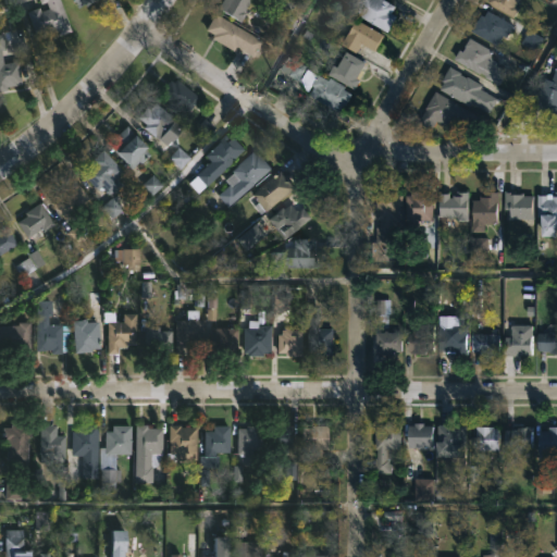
[(62,0),(73,32),(60,36),(58,31),(50,34),(49,31),(36,35),(28,11),(41,7),(42,11),(50,8),(48,1),(44,3),(41,0),(62,0)]
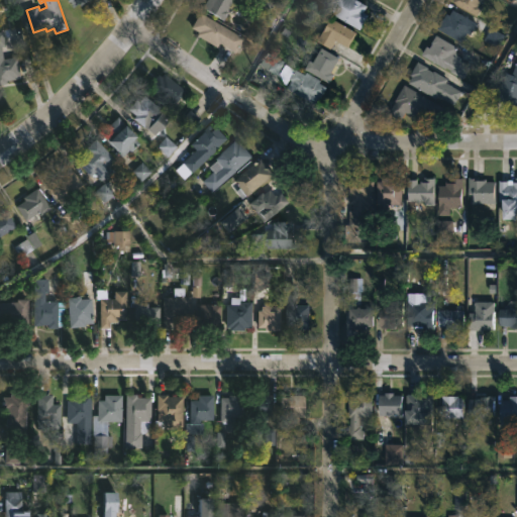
[(67,0),(71,9),(92,0),(67,0)]
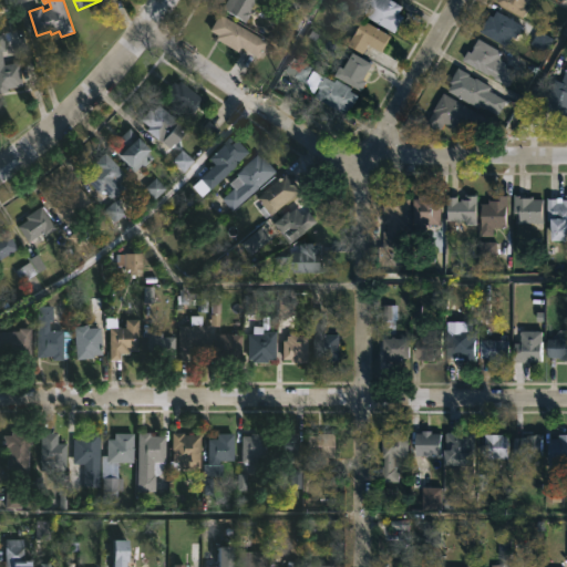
[(250,17),(246,23),(223,9),(227,0),(255,0),(249,11),(251,13),(250,17)]
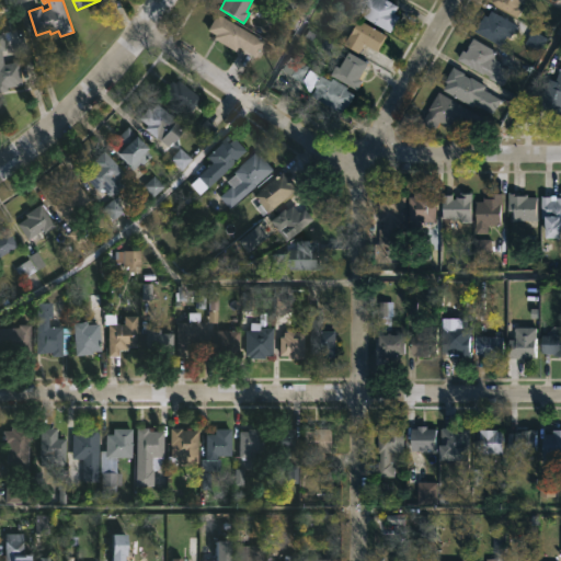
[(398,23),(391,33),(354,11),(359,0),(390,0),(400,6),(396,13),(401,16),(398,23)]
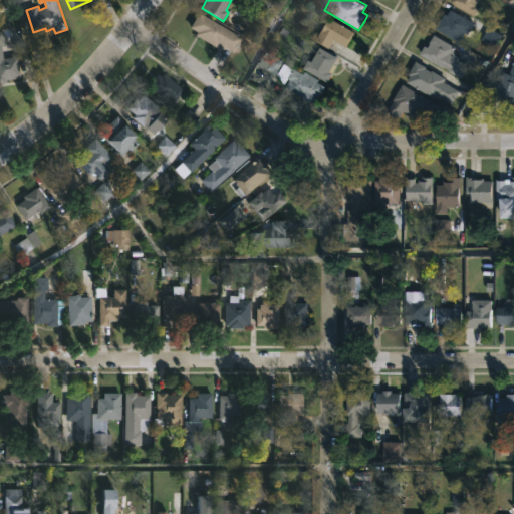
[(476,0),(474,5),(476,7),(471,16),(447,2),(448,0),(476,0)]
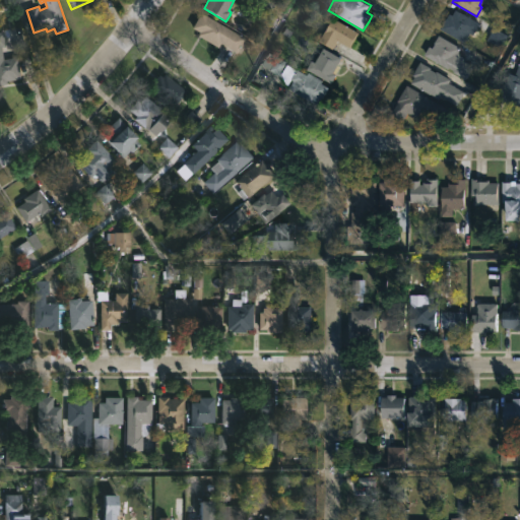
[(456,9),(465,14),(466,13),(480,23),(474,35),(471,33),(465,44),(441,28),(450,13),(453,14),(456,9)]
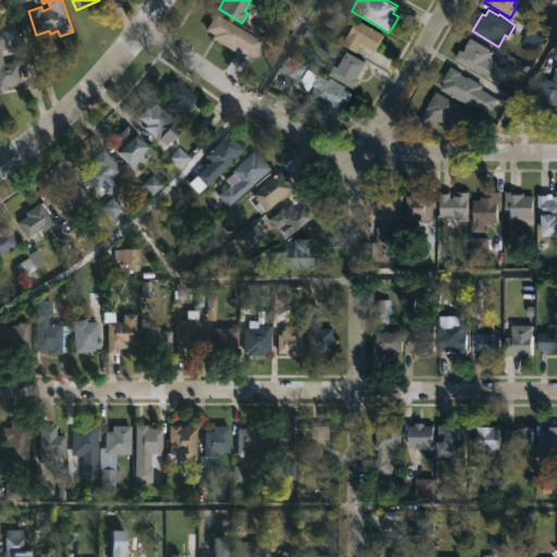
[(264,41),(256,57),(237,47),(235,51),(212,38),(214,35),(208,31),(218,13),(264,41)]
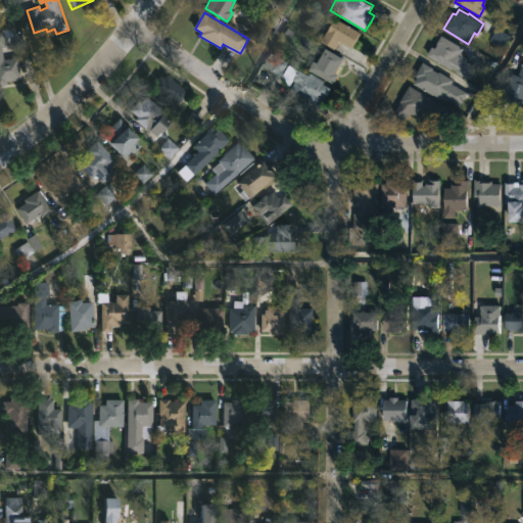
[(364,34),(354,49),(341,42),(336,50),(324,43),(337,19),(364,34)]
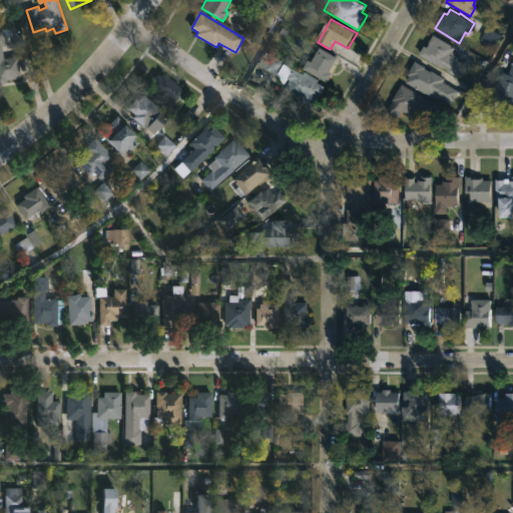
[(3,45),(5,58),(19,56),(21,78),(7,80),(7,84),(0,84),(0,31),(4,31),(6,45),(3,45)]
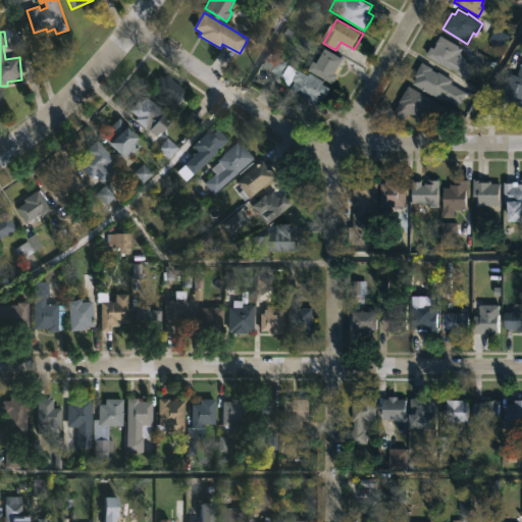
[(444,36),(465,49),(462,55),(469,59),(467,61),(477,67),(469,81),(428,56),(433,47),(437,49),(444,36)]
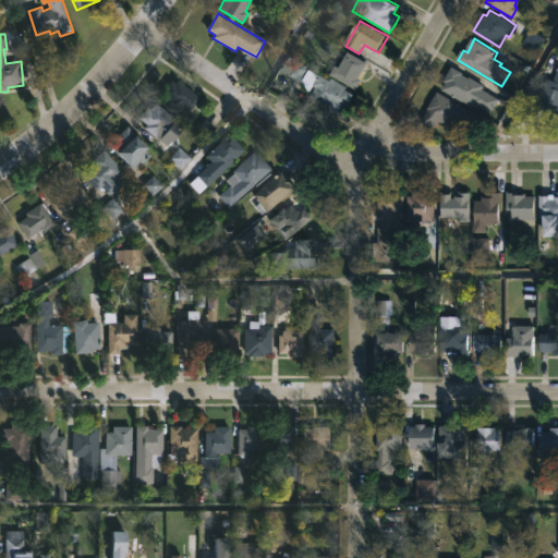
[(366,64),(364,70),(366,71),(361,80),(359,79),(353,87),(329,73),(334,65),(339,69),(349,52),(367,63),(366,64)]
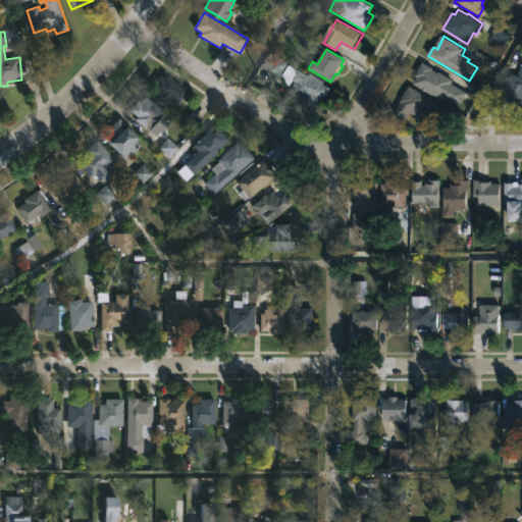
[(434,69),(439,73),(440,71),(455,80),(453,83),(469,93),(461,106),(445,97),(442,100),(414,84),(418,77),(416,76),(424,62),(434,68),(434,69)]
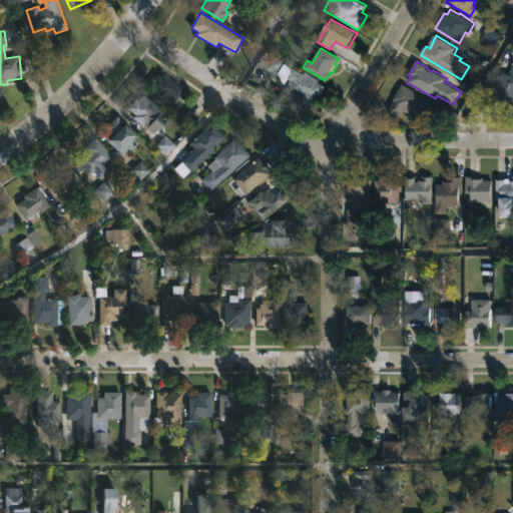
[(512,105),(491,97),(495,84),(499,85),(503,72),(509,74),(512,62),(512,105)]
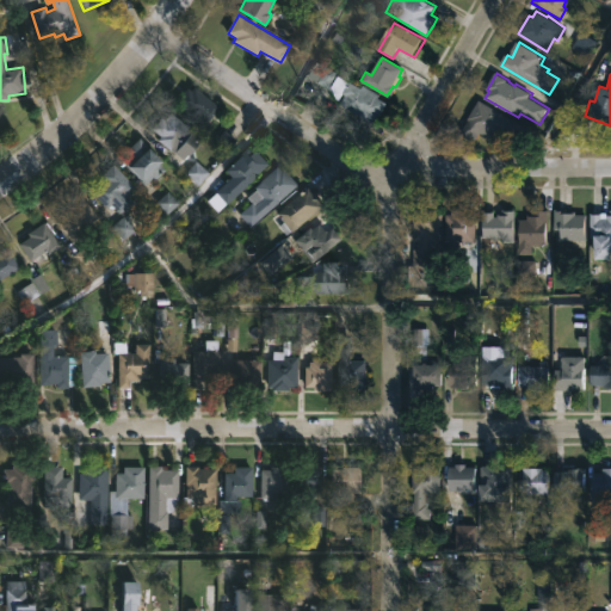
[(351,84),(363,90),(365,86),(390,100),(376,125),(343,106),(349,96),(345,94),(351,84)]
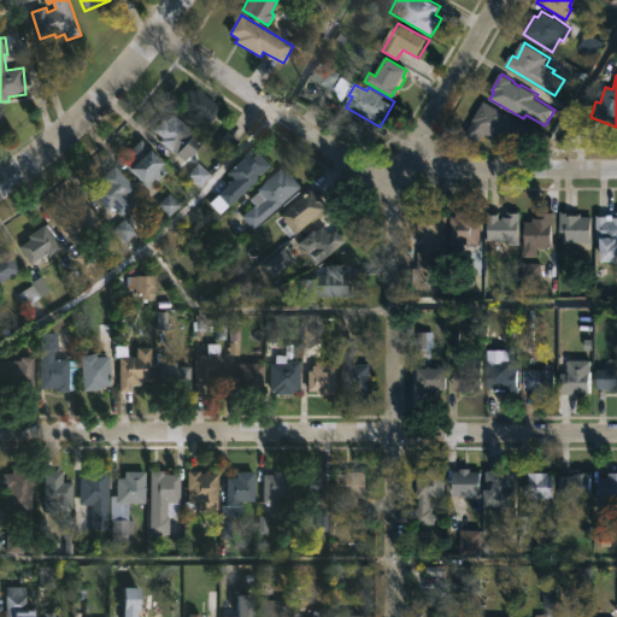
[(195,88),(222,109),(209,127),(201,121),(198,127),(183,116),(188,109),(180,103),(189,89),(193,92),(195,88)]
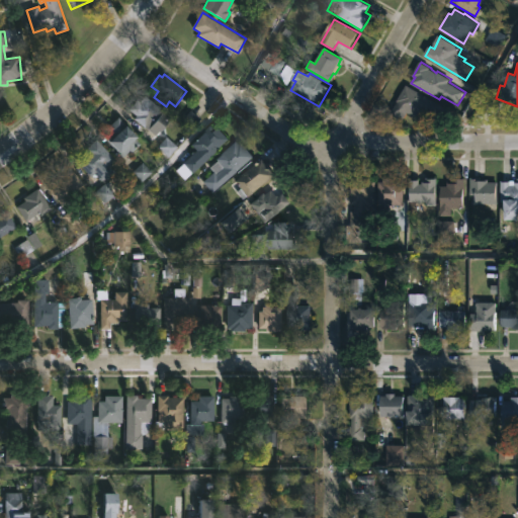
[(446,106),(437,121),(426,115),(424,119),(420,117),(419,118),(408,112),(404,120),(392,114),(407,84),(446,106)]
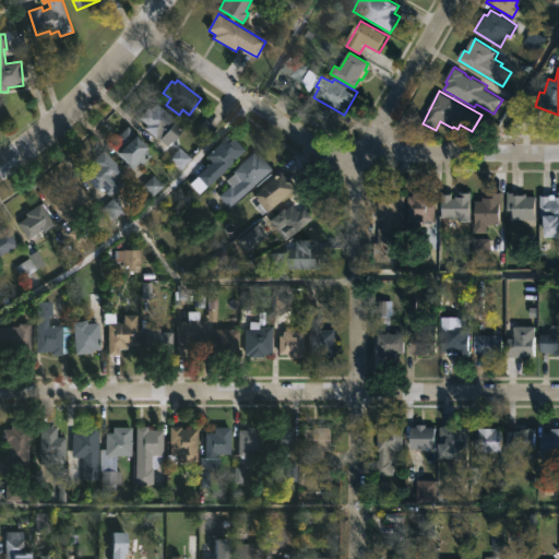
[(155,104),(185,127),(168,147),(144,129),(147,126),(139,119),(147,108),(150,110),(155,104)]
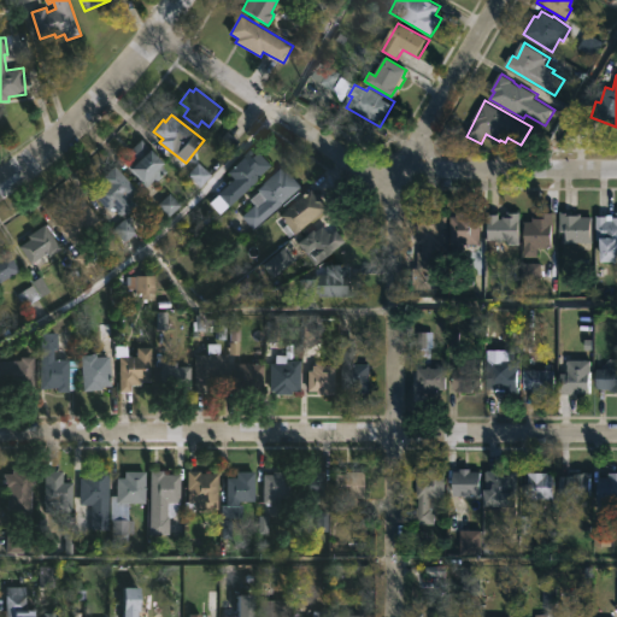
[(168,172),(156,183),(154,182),(147,188),(124,165),(131,158),(127,153),(141,140),(166,165),(163,168),(168,172)]
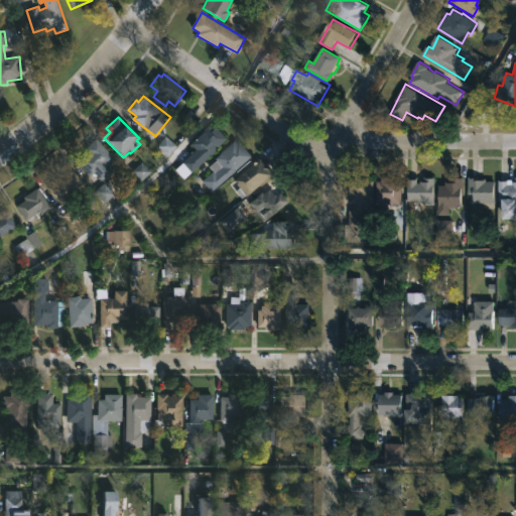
[(212,125),(215,128),(217,126),(229,139),(185,180),(176,170),(183,163),(181,162),(196,149),(191,145),(212,125)]
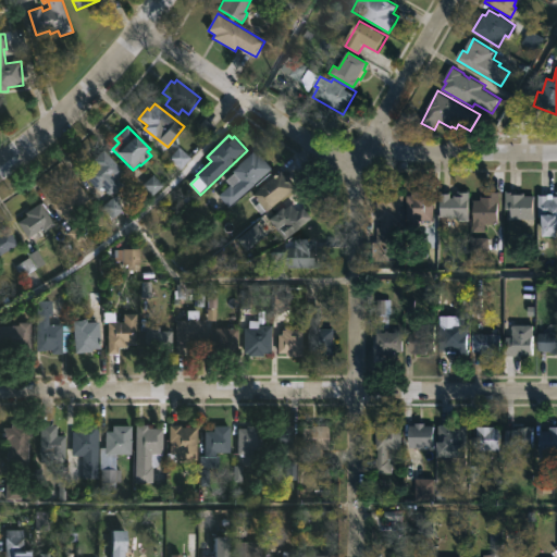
[(124,185),(112,197),(102,186),(98,190),(83,175),(94,164),(91,161),(102,149),(124,172),(118,178),(124,185)]
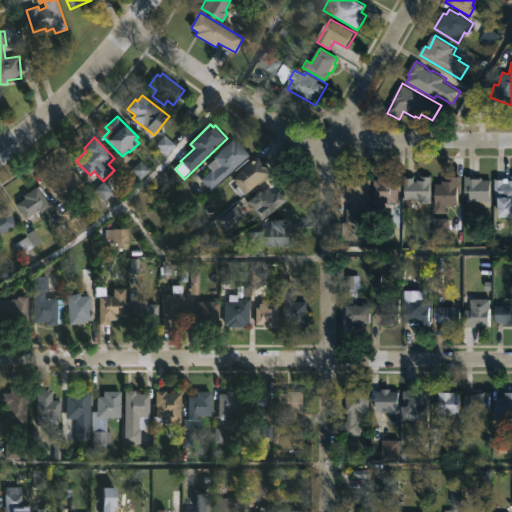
[(166,155),(173,146),(164,138),(157,147),(166,155)]
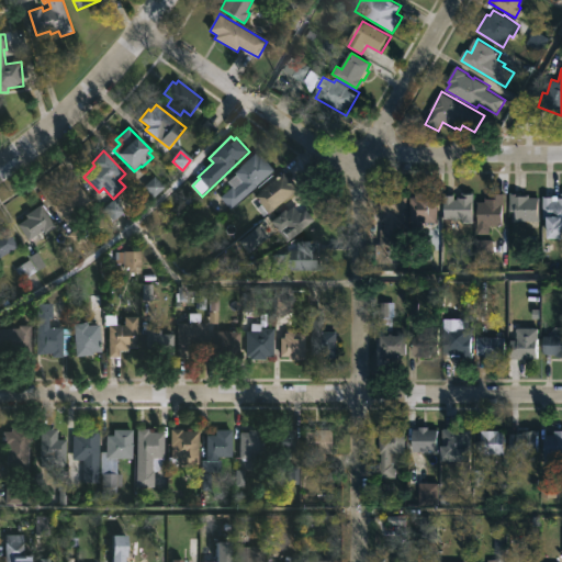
[(258,154),(261,158),(263,156),(277,170),(232,210),(220,197),(232,187),(227,182),(236,175),(235,172),(258,154)]
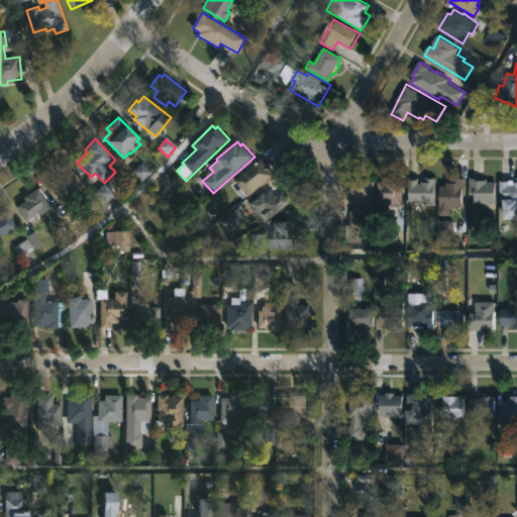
[(263,159),(267,165),(269,164),(276,176),(243,200),(236,191),(240,189),(234,181),(263,159)]
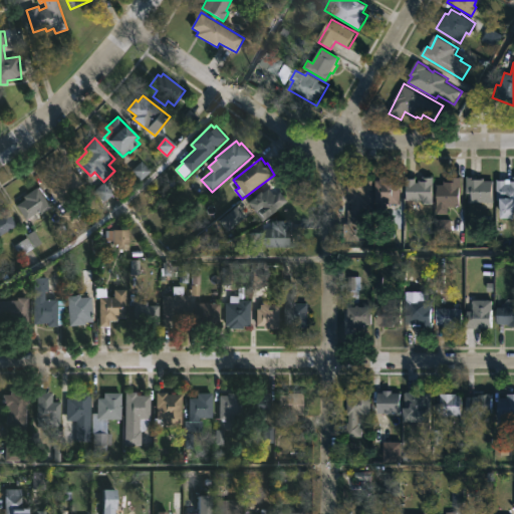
[(62,201),(61,202),(48,188),(53,184),(51,181),(57,176),(55,173),(67,163),(83,182),(62,201)]
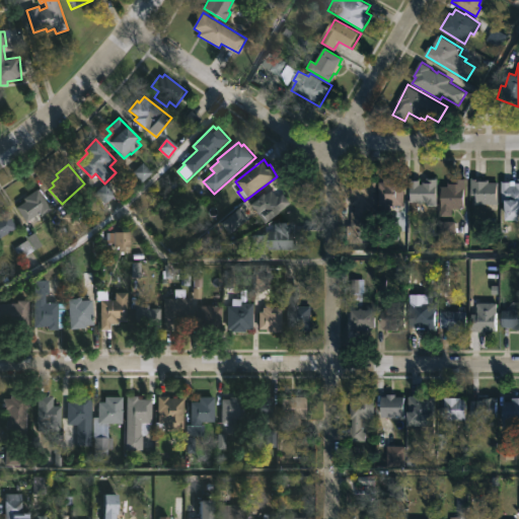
[(375,192),(375,219),(366,219),(366,227),(352,227),(352,235),(346,235),(346,226),(352,226),(352,211),(357,211),(357,205),(353,205),(353,176),(377,176),(377,192),(375,192)]
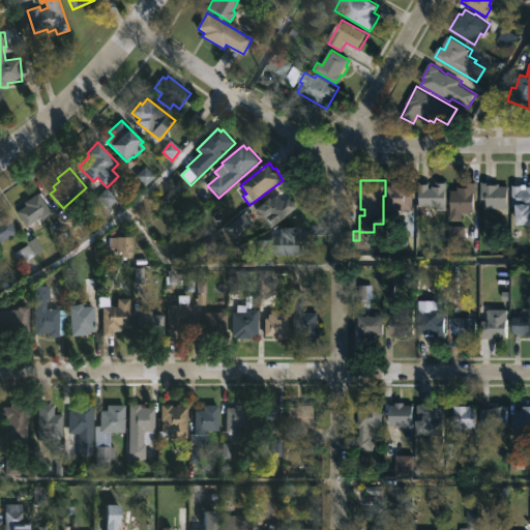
[(494,180),(494,183),(501,184),(501,186),(510,187),(510,209),(487,209),(487,199),(482,199),(482,180),(494,180)]
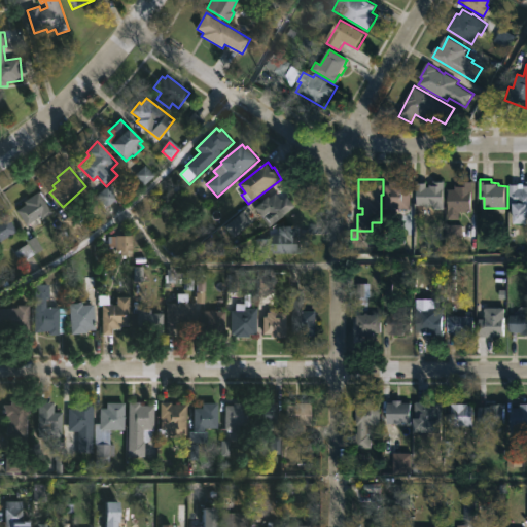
[(445,181),(445,210),(433,210),(433,206),(417,206),(417,183),(427,183),(427,187),(430,187),(430,184),(434,184),(434,180),(445,181)]
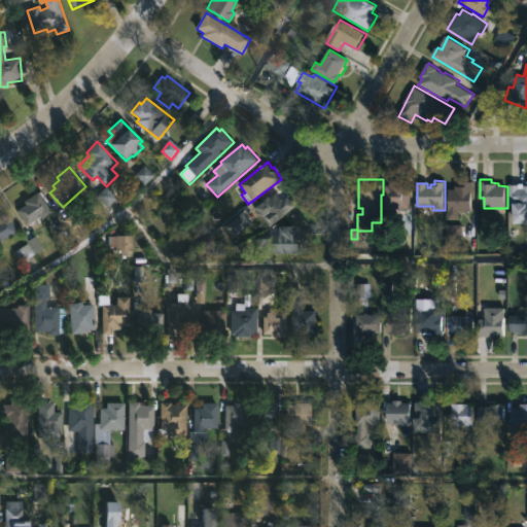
[(460,211),(449,211),(449,188),(453,188),(453,182),(462,182),(462,180),(475,180),(472,211),(460,211)]
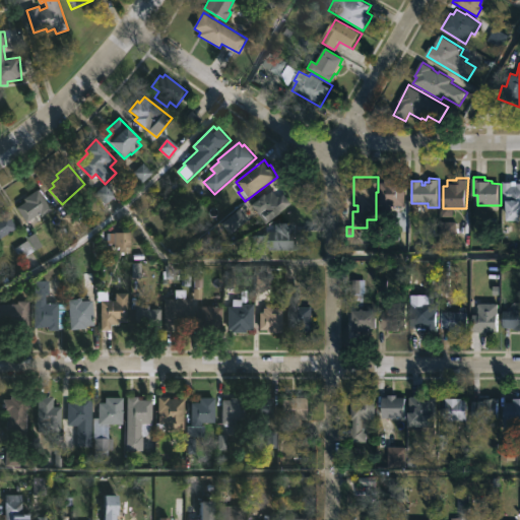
[(390,206),(381,206),(381,182),(387,182),(387,179),(406,179),(406,204),(390,204),(390,206)]
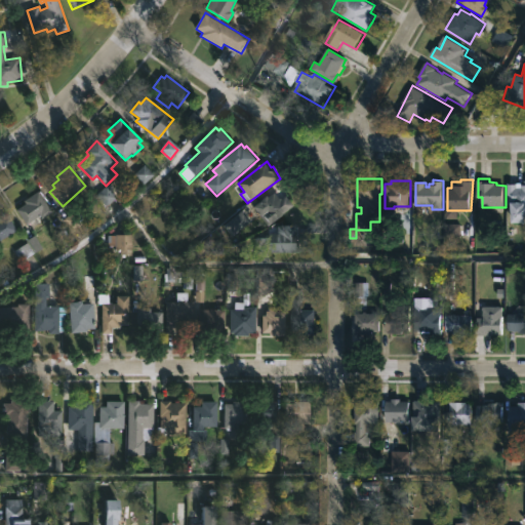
[(524,224),(515,224),(516,204),(509,204),(509,183),(519,183),(519,186),(522,186),(522,184),(524,184),(524,224)]
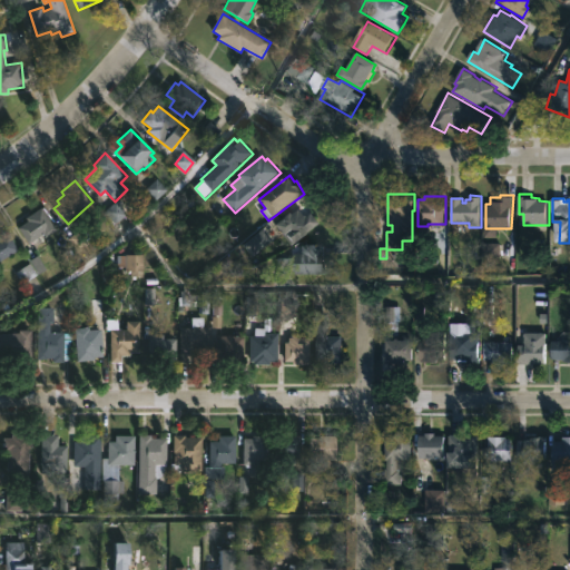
[(59,233),(49,239),(45,234),(42,235),(45,239),(33,248),(42,262),(45,259),(49,266),(40,274),(20,246),(27,242),(18,227),(29,219),(27,217),(41,207),(59,233)]
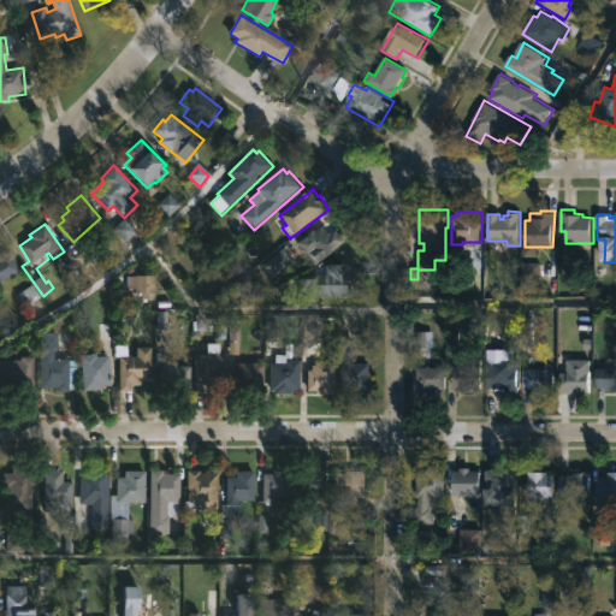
[(326,230),(330,235),(336,230),(345,243),(315,266),(298,243),(317,230),(318,232),(325,227),(326,230)]
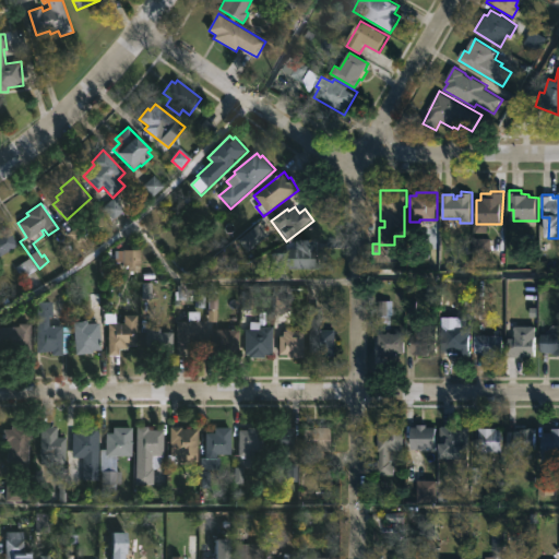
[(0,234),(9,229),(18,246),(12,248),(13,250),(0,257),(0,234)]
